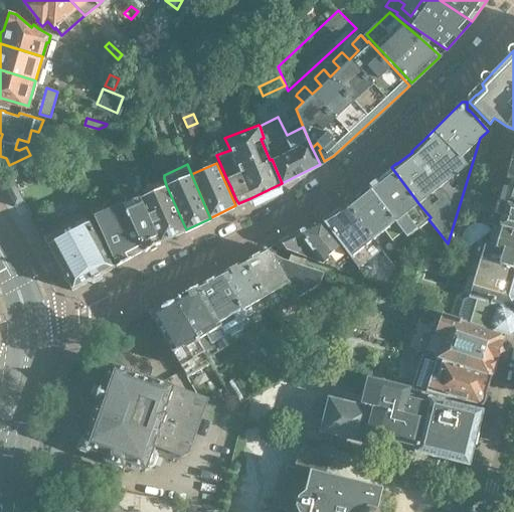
[(391,167),(368,186),(395,220),(407,235),(431,217),(418,203),(391,167)]
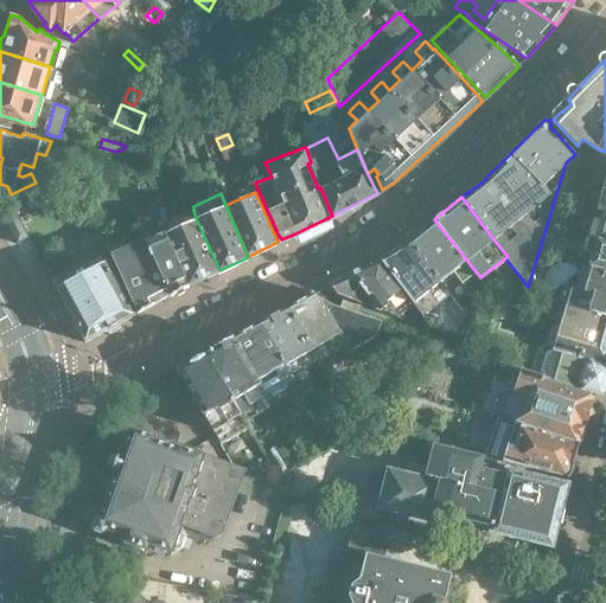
[(10,198),(0,203),(0,204),(18,239),(30,235),(10,198)]
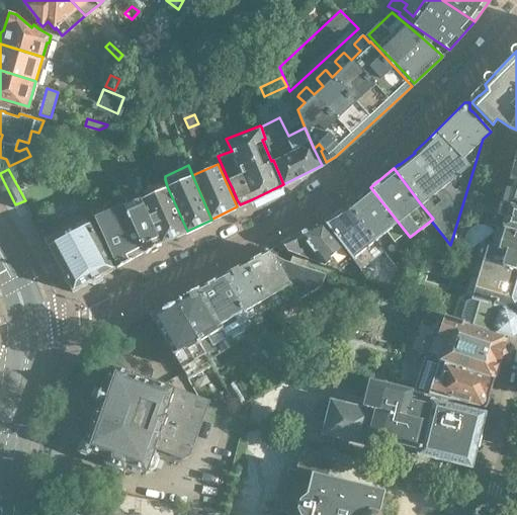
[(516,178),(514,177),(507,201),(516,204),(516,178)]
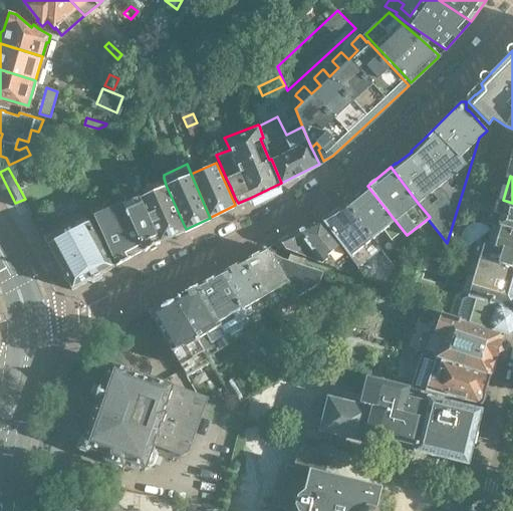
[(164,178),(139,189),(140,195),(160,240),(186,229),(166,185),(164,178)]
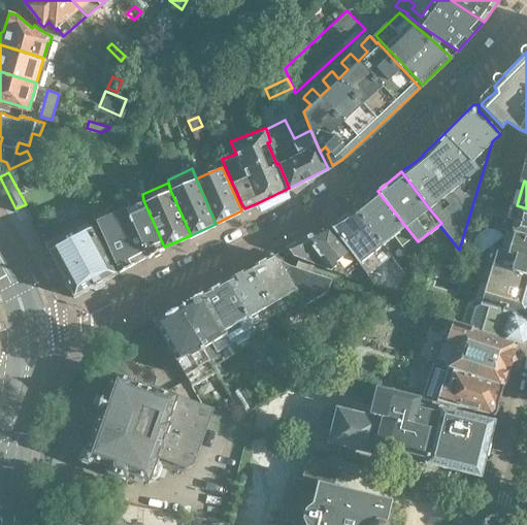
[(371,196),(356,207),(384,243),(405,226),(377,191),(371,196)]
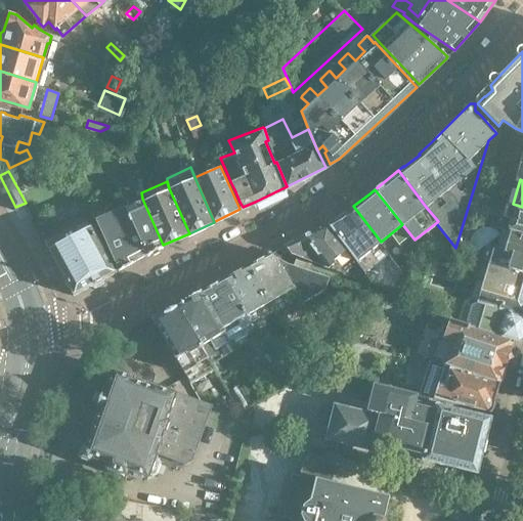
[(40,230),(45,240),(74,293),(93,283),(116,270),(91,224),(84,211),(88,209),(83,199),(73,205),(76,212),(40,230)]
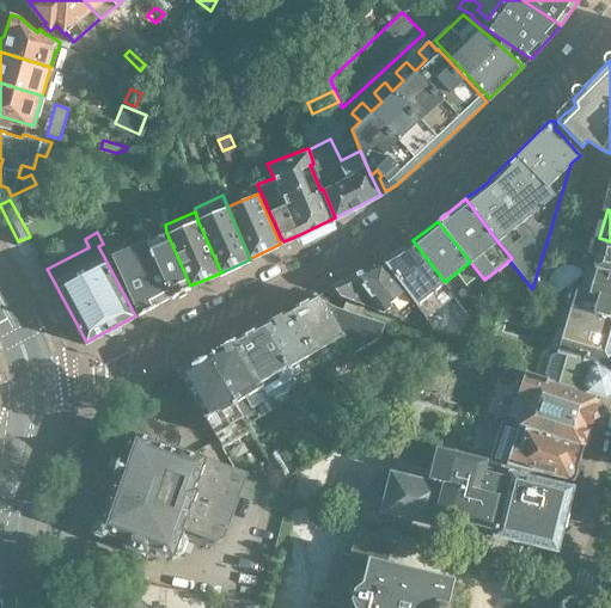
[(108,245),(112,255),(111,255),(135,307),(136,307),(140,313),(172,296),(190,286),(166,232),(148,239),(138,243),(134,233),(108,245)]
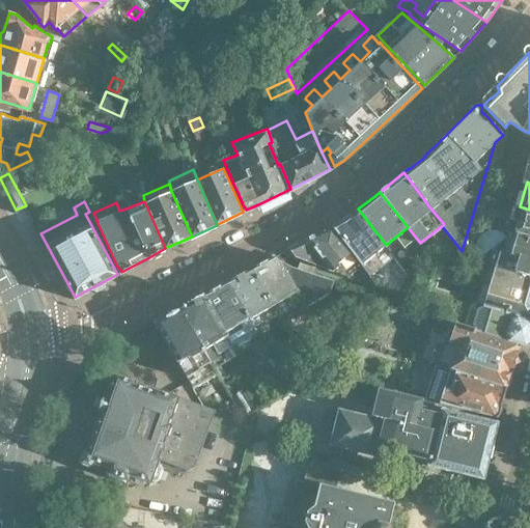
[(496,226),(508,231),(515,232),(529,235),(529,210),(520,206),(512,204),(509,217),(500,214),(496,226)]
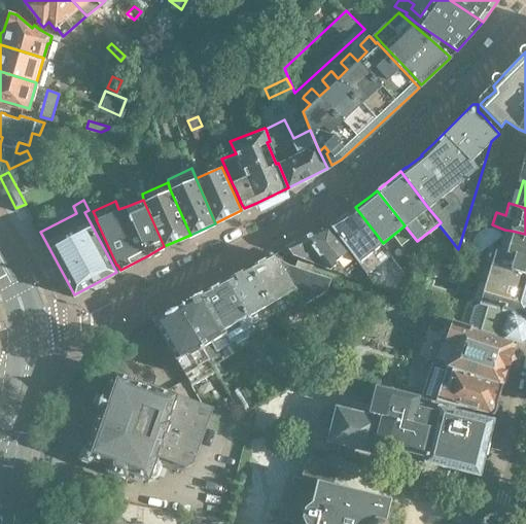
[(355,207),(329,223),(331,226),(350,250),(359,263),(375,283),(399,264),(383,243),(355,207)]
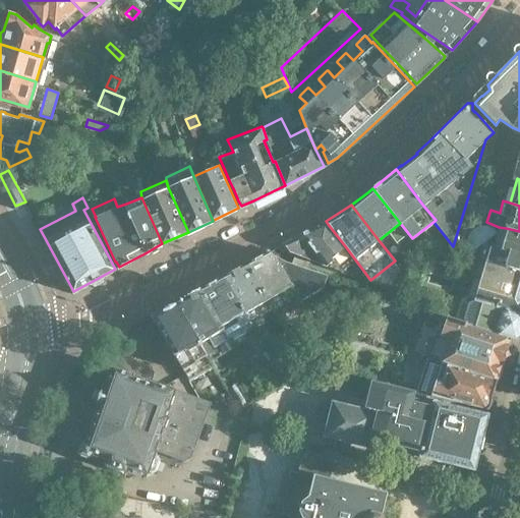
[(301,234),(284,242),(290,250),(291,251),(299,254),(324,264),(328,265),(341,270),(355,260),(346,247),(328,224),(326,221),(301,234)]
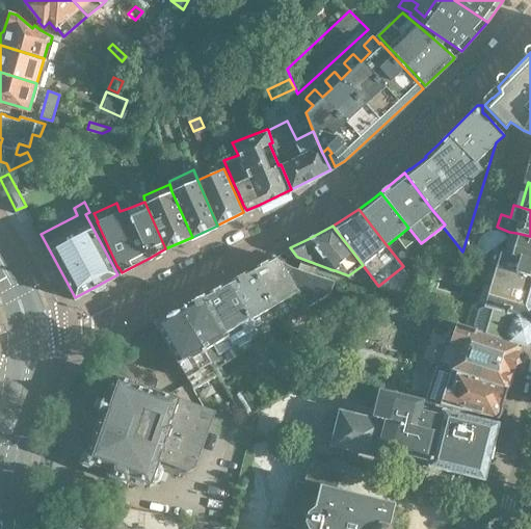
[(476,238),(475,245),(476,248),(479,254),(505,234),(500,229),(496,227),(489,227),(485,228),(481,230),(478,234),(476,238)]
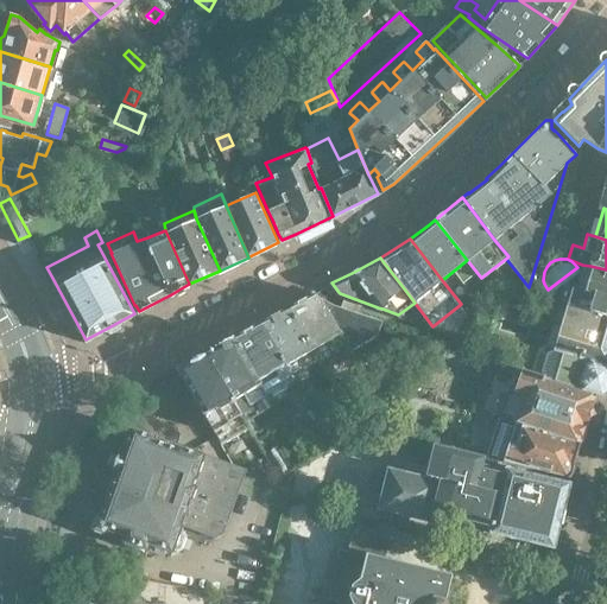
[(567,304),(589,310),(606,315),(606,269),(590,266),(582,265),(576,285),(573,284),(564,286),(561,302),(567,304)]
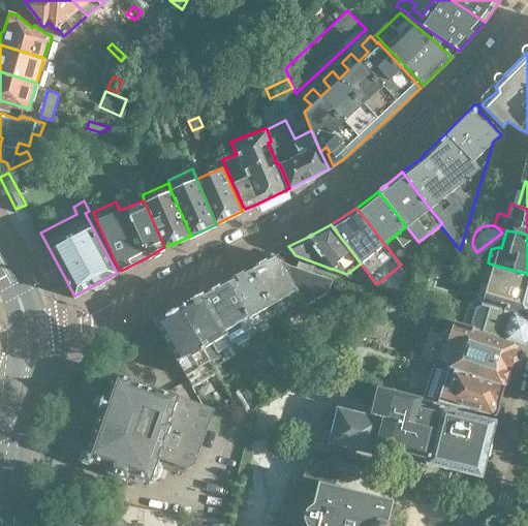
[(274,253),(251,266),(282,317),(329,290),(333,278),(290,265),(281,259),(280,260),(276,257),(274,253)]
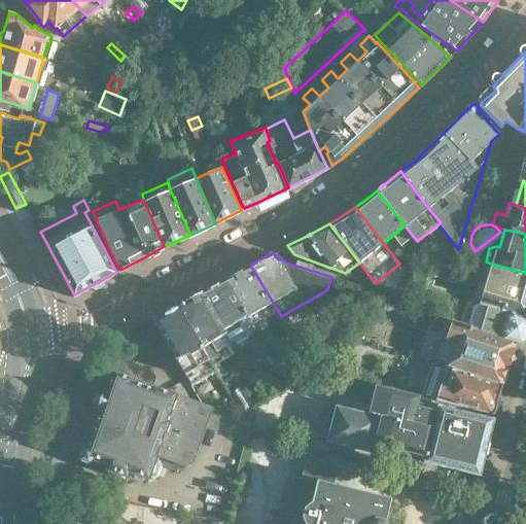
[(469,320),(471,325),(472,325),(481,328),(502,335),(503,336),(521,341),(525,338),(525,273),(511,269),(491,264),(480,302),(475,304),(469,320)]
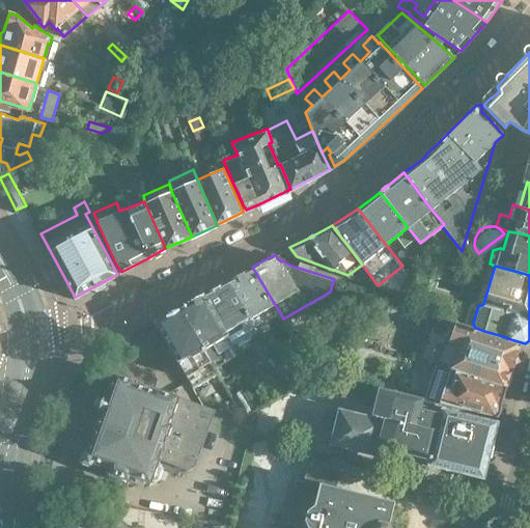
[(252,267),(228,279),(256,325),(254,326),(259,333),(268,348),(276,342),(263,321),(278,312),(282,320),(283,318),(252,267)]
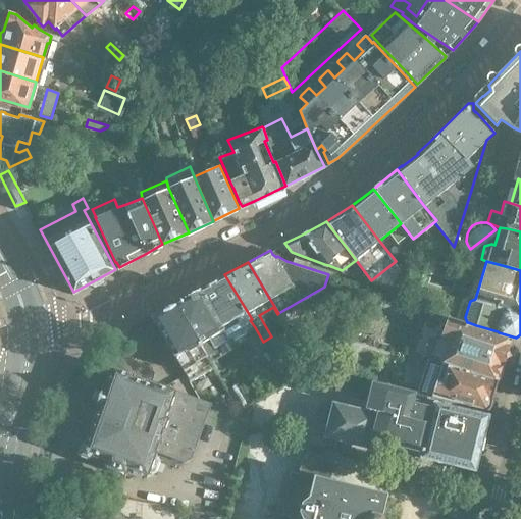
[(224,274),(200,288),(224,329),(226,333),(241,324),(242,325),(250,320),(252,319),(224,274)]
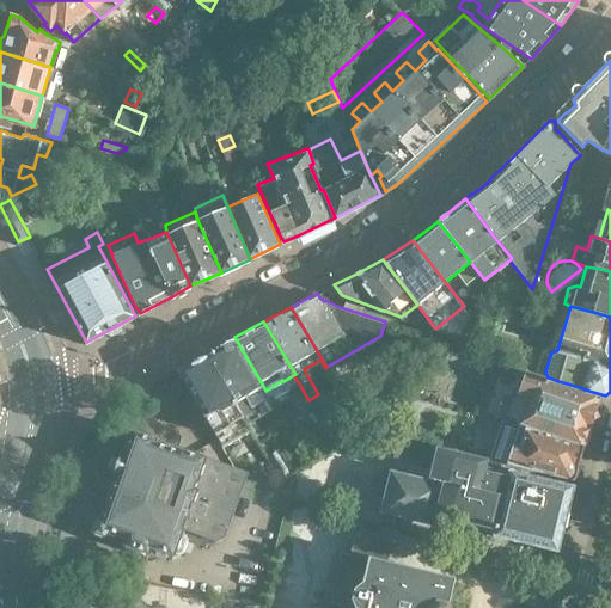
[(207,352),(207,354),(236,403),(237,403),(244,415),(256,409),(255,405),(269,397),(266,391),(263,386),(234,337),(215,348),(217,348),(211,351),(209,350),(207,352)]
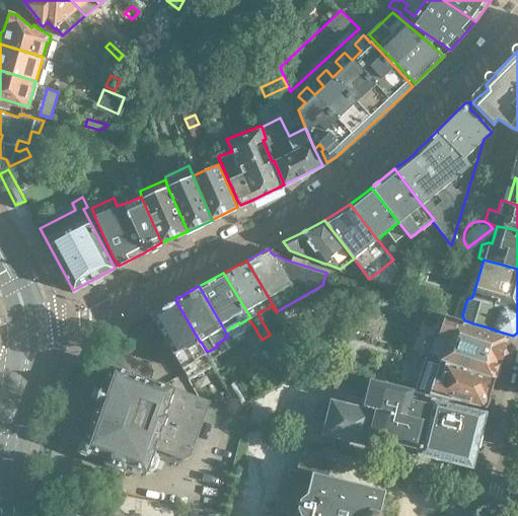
[(153,316),(152,317),(175,355),(182,368),(196,360),(195,359),(207,352),(201,342),(200,342),(175,300),(162,307),(161,306),(151,312),(153,316)]
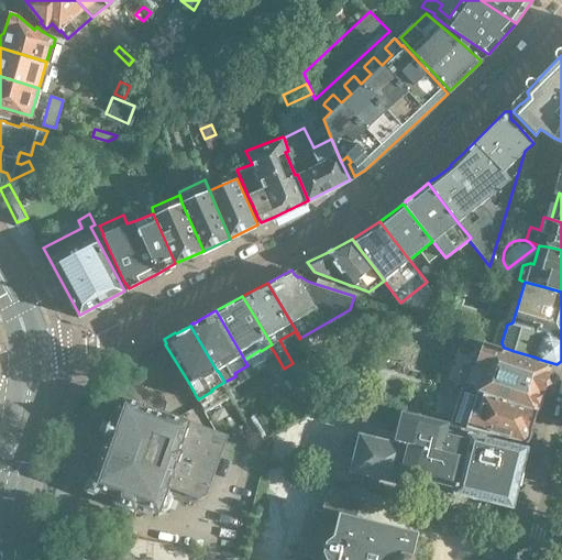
[(461,385),(471,387),(475,390),(483,392),(535,409),(538,409),(550,368),(542,364),(543,363),(504,350),(505,348),(504,348),(484,340),(477,358),(471,357),(461,385)]
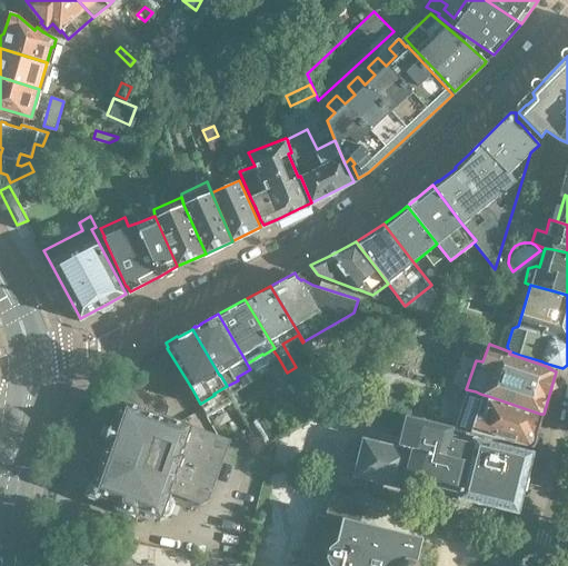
[(109,443),(95,482),(91,482),(86,494),(98,498),(100,494),(116,499),(115,504),(113,505),(116,508),(117,508),(137,515),(137,516),(140,514),(140,513),(141,510),(160,517),(160,518),(165,517),(163,515),(163,514),(167,515),(171,513),(176,500),(173,496),(170,495),(171,494),(172,494),(171,493),(201,504),(209,499),(231,438),(170,416),(173,407),(167,400),(143,391),(141,384),(145,377),(133,374),(132,375),(129,374),(120,377),(116,390),(122,404),(116,420),(115,420),(112,423),(106,438),(108,442),(109,443)]
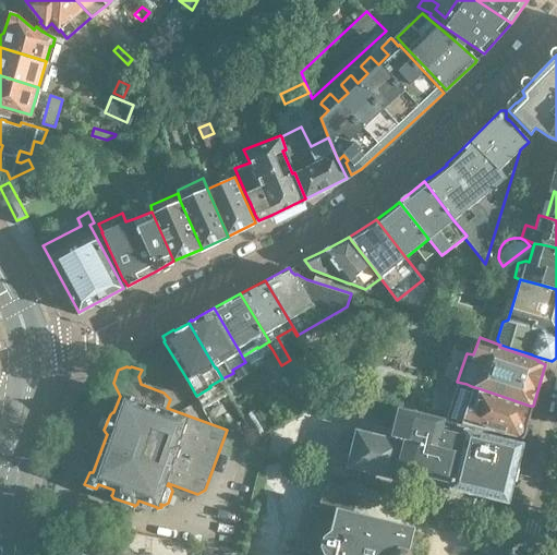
[(530,406),(479,388),(467,384),(457,382),(440,376),(428,413),(445,418),(444,424),(516,441),(515,443),(522,444),(533,406),(530,406)]
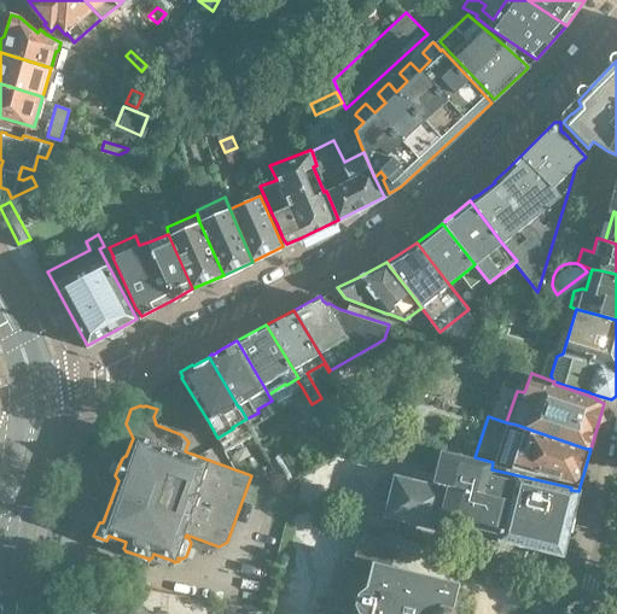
[(314,446),(302,452),(307,462),(319,456),(314,446)]
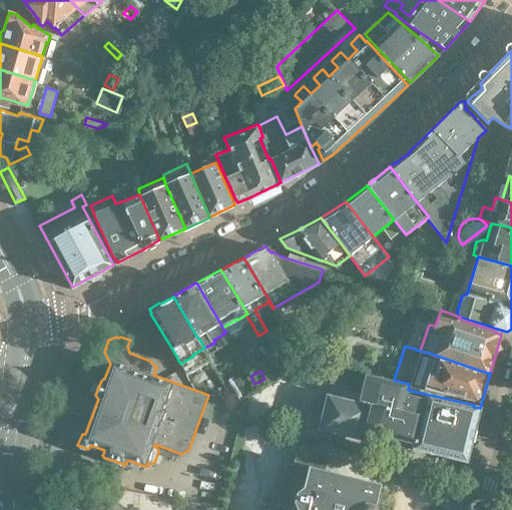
[(364,373),(364,374),(358,400),(327,393),(318,429),(368,441),(369,435),(413,446),(413,449),(460,461),(460,459),(467,460),(480,408),(473,407),(474,405),(408,390),(409,384),(364,373)]
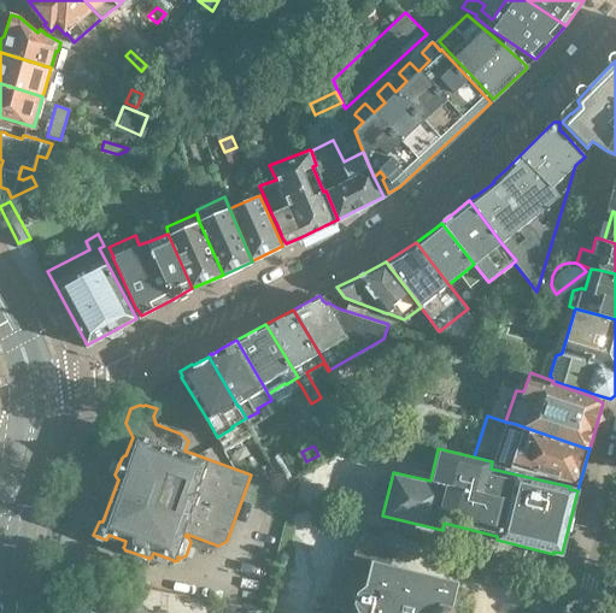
[(283,454),(271,460),(282,481),(294,473),(283,454)]
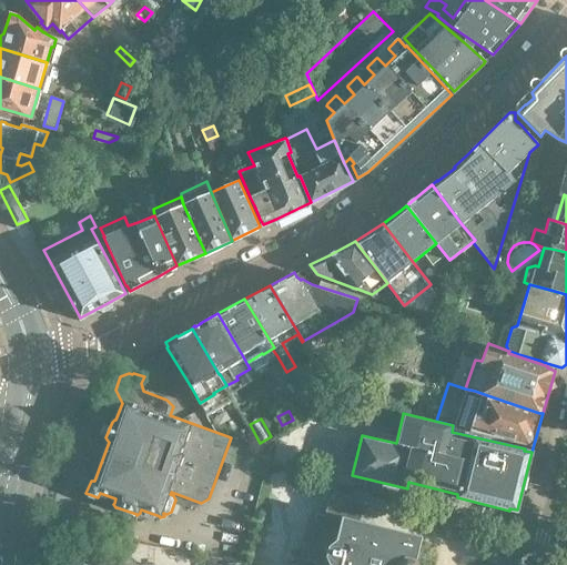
[(274,436),(255,447),(275,455),(279,443),(274,436)]
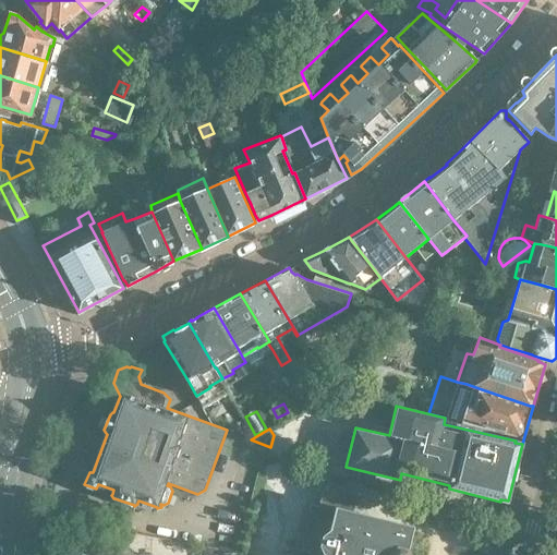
[(409,554),(408,551),(413,529),(352,514),(358,492),(333,482),(326,481),(317,504),(314,503),(313,506),(307,504),(309,518),(306,517),(306,520),(304,520),(304,533),(302,532),(302,535),(300,534),(300,551),(307,552),(306,554),(409,554)]
